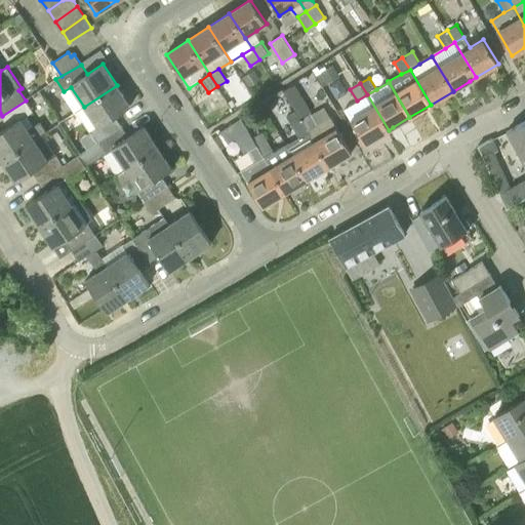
[(97,143),(122,126),(115,116),(130,106),(117,85),(84,107),(97,127),(90,131),(97,143)]
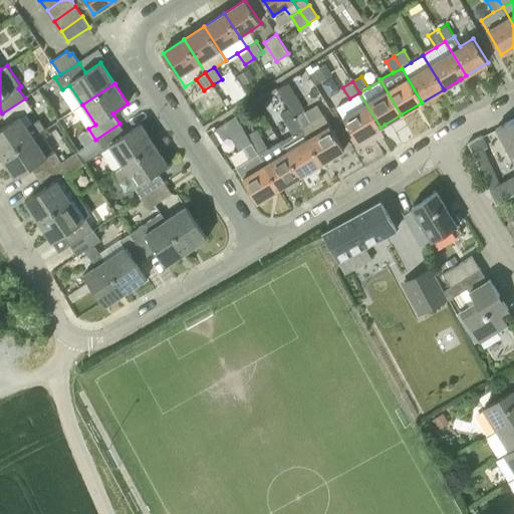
[(357,141),(380,127),(359,92),(349,98),(336,106),(357,141)]
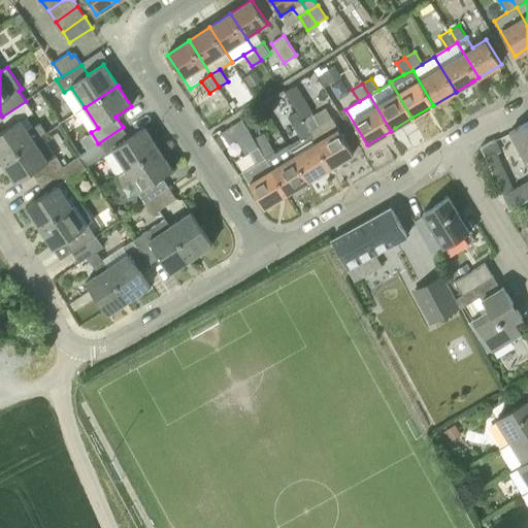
[(0,157),(2,162),(35,140),(46,132),(40,123),(35,126),(28,116),(33,112),(26,101),(2,117),(8,127),(0,132),(0,157)]
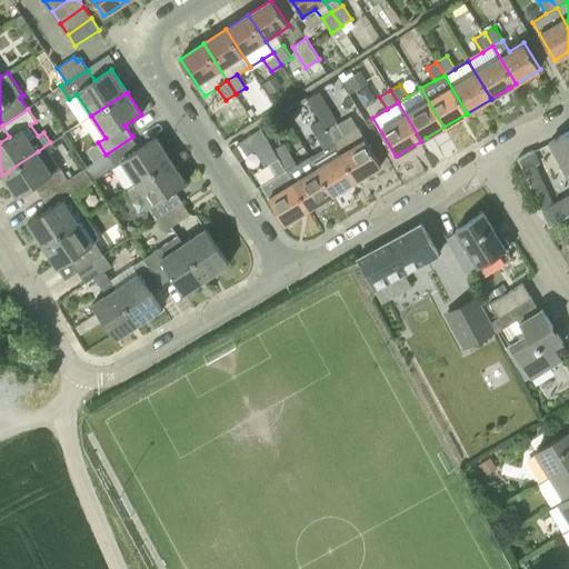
[(323,149),(335,142),(326,129),(320,119),(310,126),(323,149)]
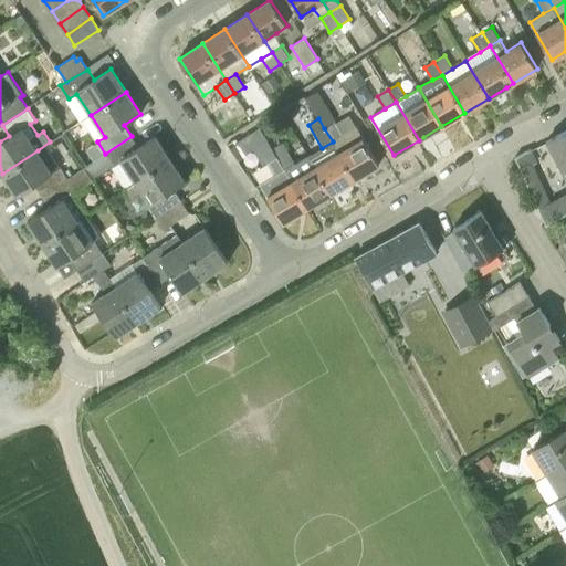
[(324,128),(333,142),(343,136),(342,134),(335,122),(324,128)]
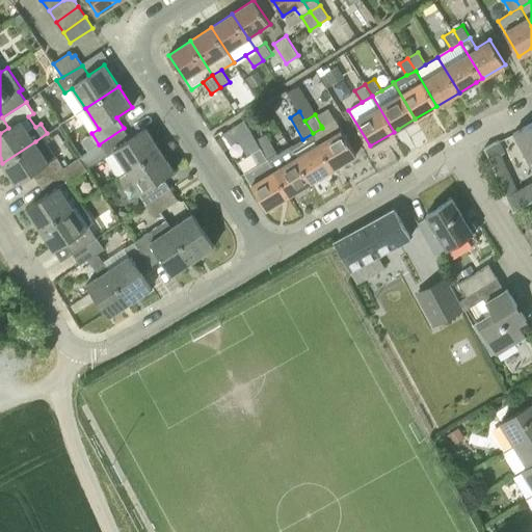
[(321,126),(322,128),(313,133),(334,168),(339,165),(356,154),(335,118),(321,126)]
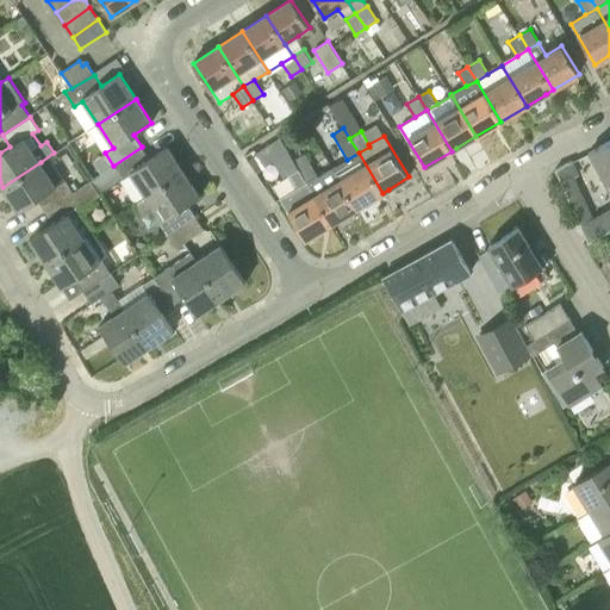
[(290,151),(281,137),(256,151),(266,167),(290,151)]
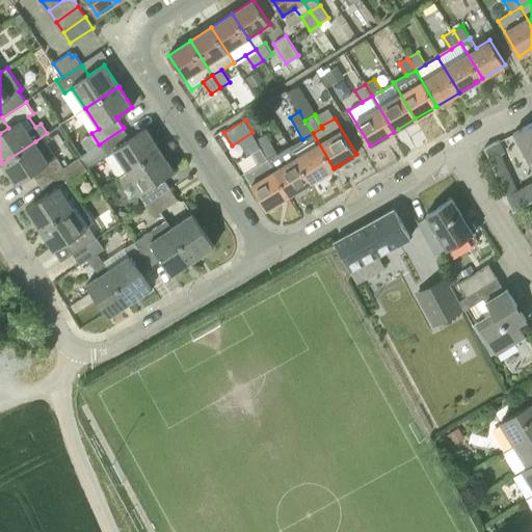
[(531,122),(514,132),(531,164),(531,181),(517,190),(507,196),(513,211),(531,201),(531,122)]
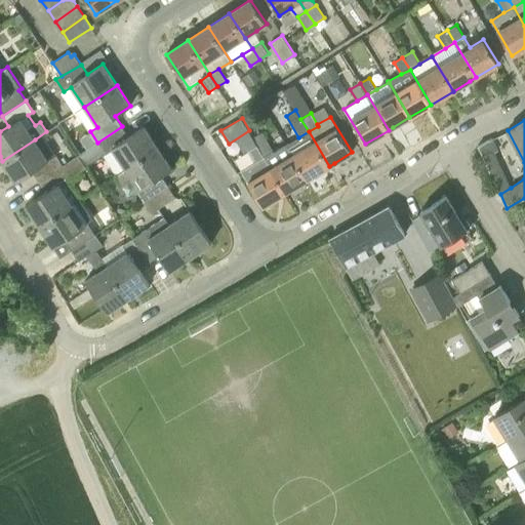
[(125,169),(158,148),(145,126),(128,136),(122,126),(97,143),(82,153),(89,164),(112,149),(125,169)]
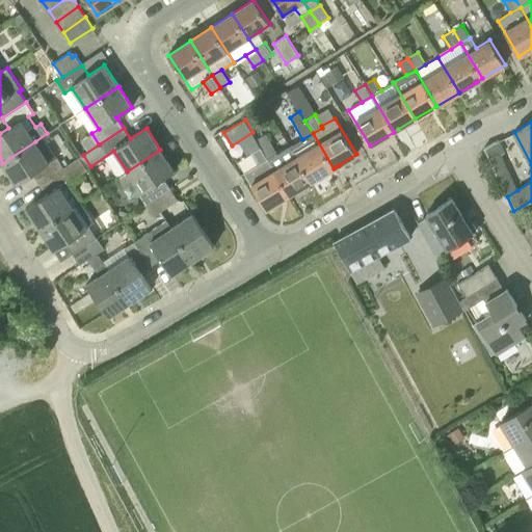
[(334,168),(313,133),(302,139),(290,147),(312,182),(334,168)]
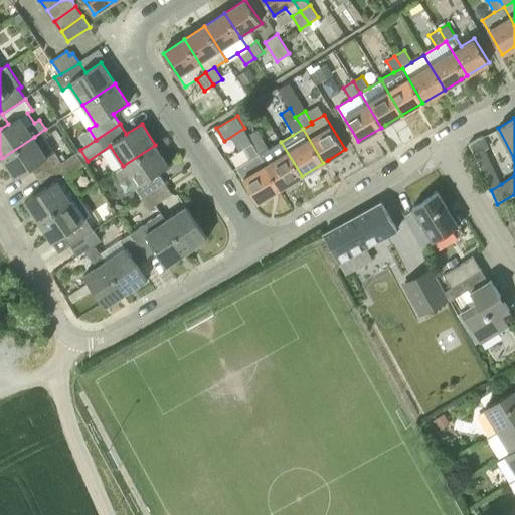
[(484,135),(469,143),(485,178),(496,173),(486,150),(489,148),(484,135)]
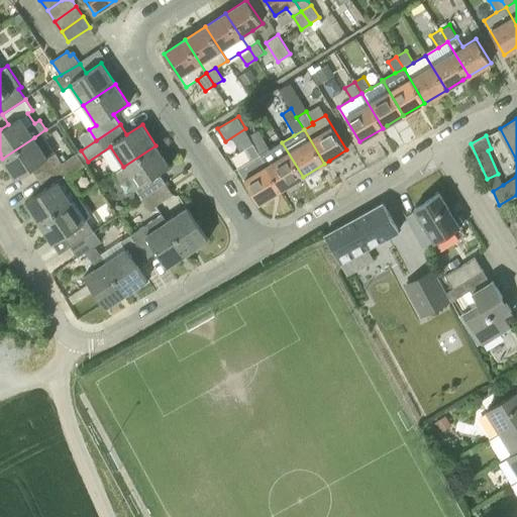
[(38,179),(63,163),(56,151),(47,157),(34,137),(2,159),(16,179),(31,169),(38,179)]
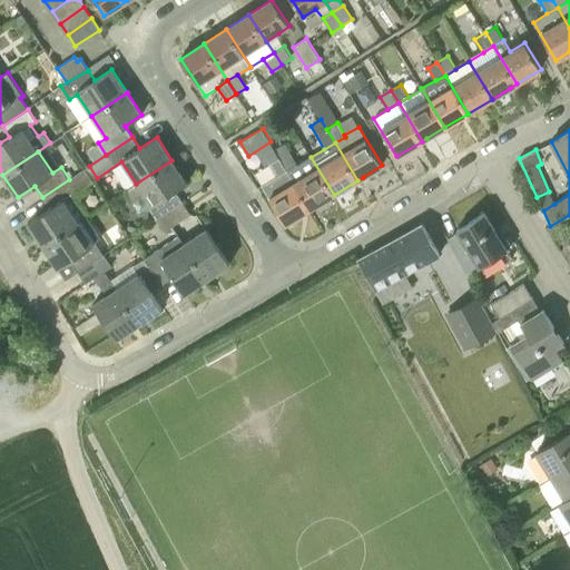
[(287,170),(298,165),(291,151),(279,157),(287,170)]
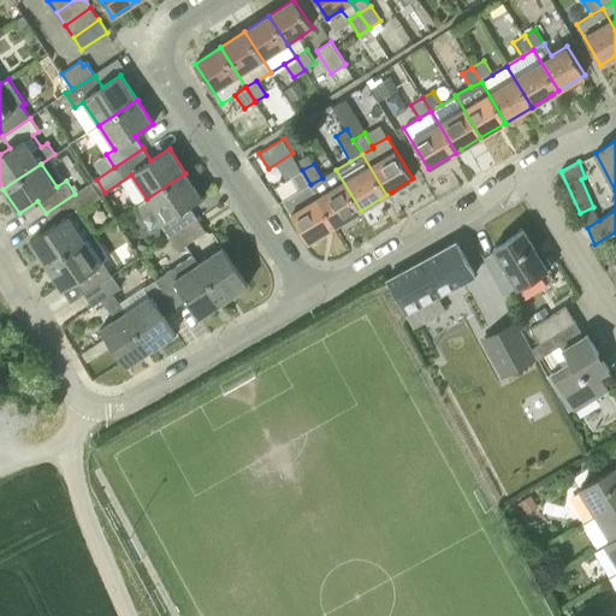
[(296,194),(311,184),(302,170),(288,179),(296,194)]
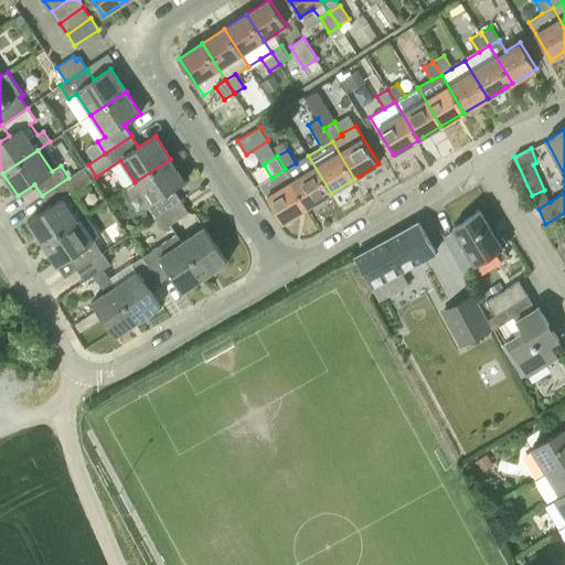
[(307,208),(331,193),(308,156),(296,163),(285,169),(307,208)]
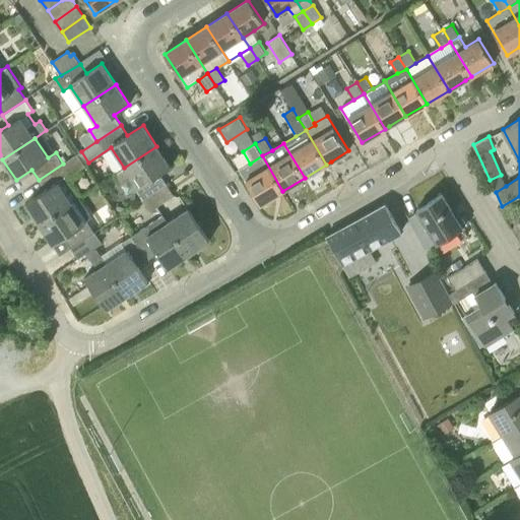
[(129,179),(143,200),(167,184),(159,175),(171,167),(156,146),(124,168),(114,175),(121,185),(129,179)]
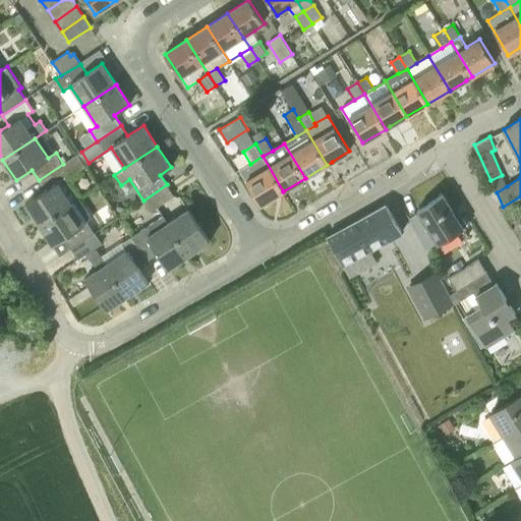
[(40,225),(72,203),(78,198),(65,179),(89,163),(81,152),(63,164),(39,180),(46,190),(25,204),(40,225)]
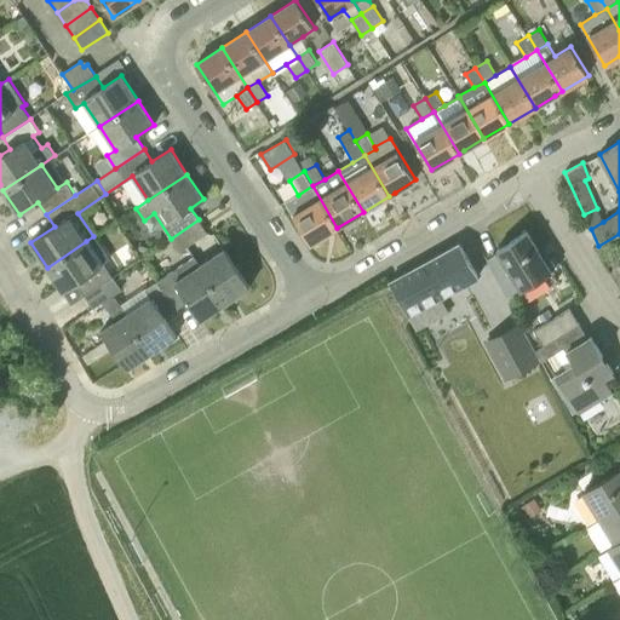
[(337,228),(313,185),(298,195),(286,201),(294,217),(310,244),(331,231),(337,228)]
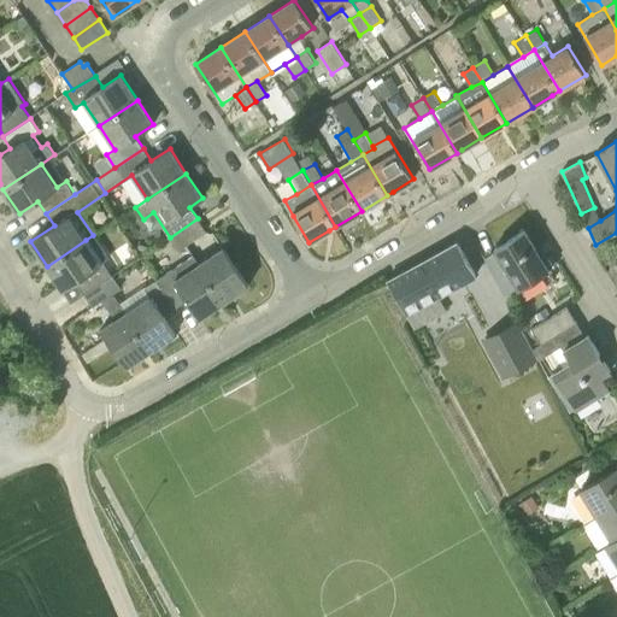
[(198,218),(170,238),(178,251),(206,231),(198,218)]
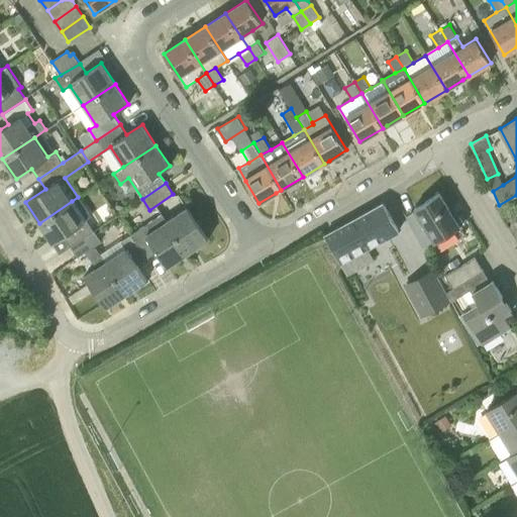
[(435,242),(460,227),(439,193),(414,208),(435,242)]
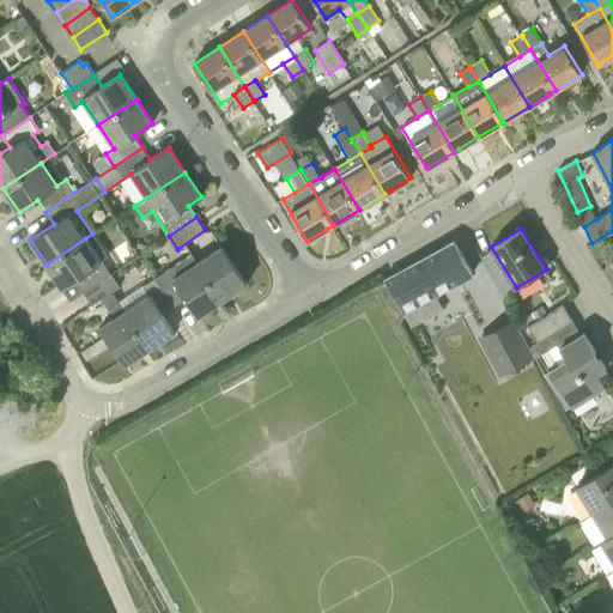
[(84,293),(111,274),(103,261),(101,262),(85,238),(47,265),(64,289),(76,280),(84,293)]
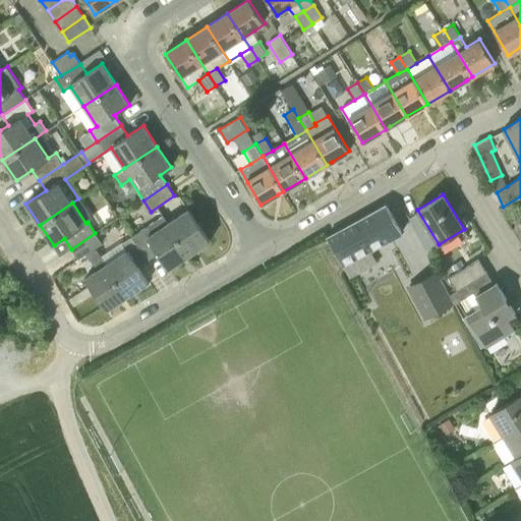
[(328,238),(344,267),(403,233),(387,205),(328,238)]
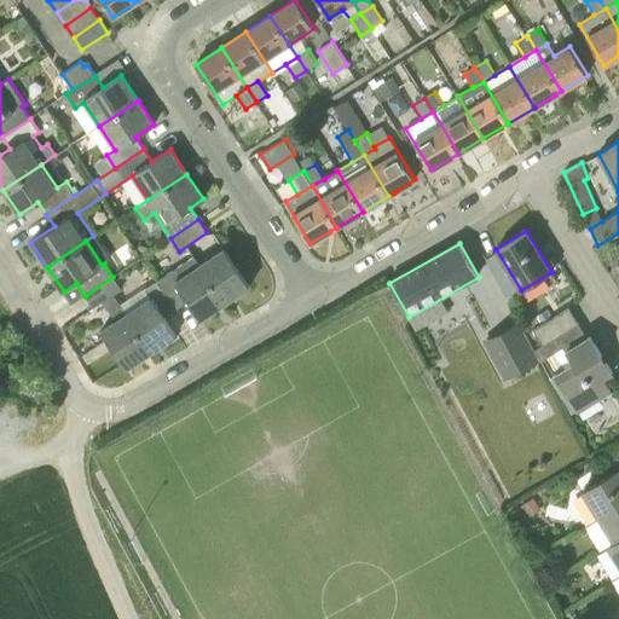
[(200,265),(225,302),(250,287),(225,248),(200,265)]
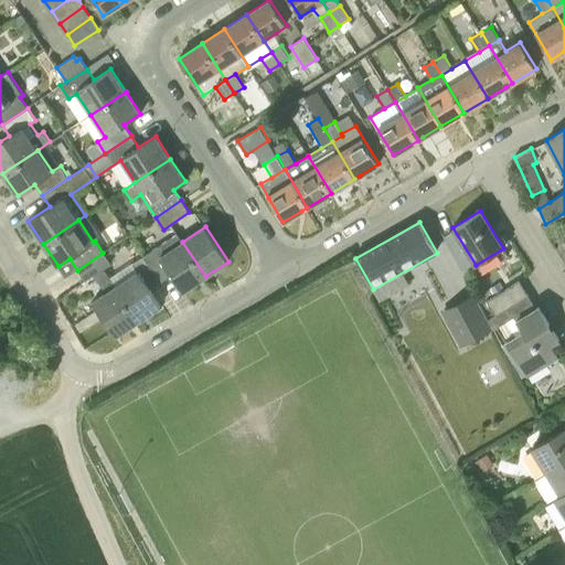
[(205,276),(182,242),(177,234),(146,255),(162,280),(171,275),(183,291),(205,276)]
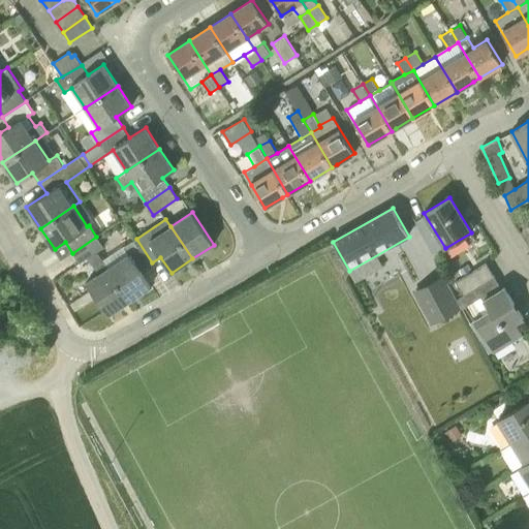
[(109,315),(129,301),(107,268),(97,252),(103,247),(96,237),(72,253),(80,263),(88,257),(99,274),(87,282),(109,315)]
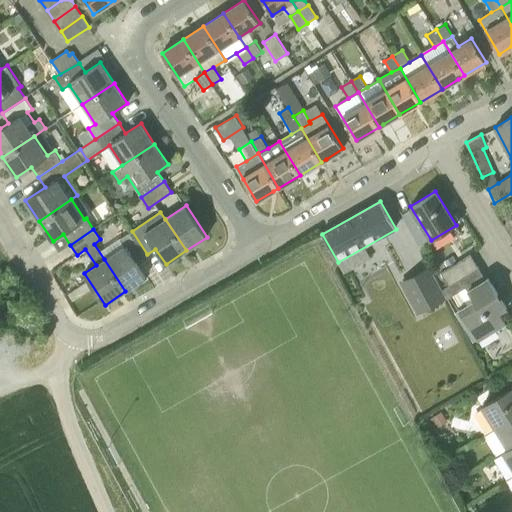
[(104,259),(125,291),(146,277),(135,262),(147,254),(132,231),(119,239),(124,246),(104,259)]
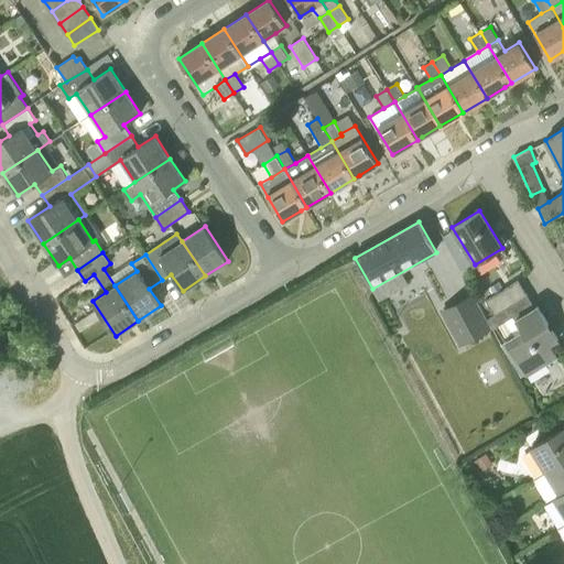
[(486,301),(495,315),(528,294),(519,280),(486,301)]
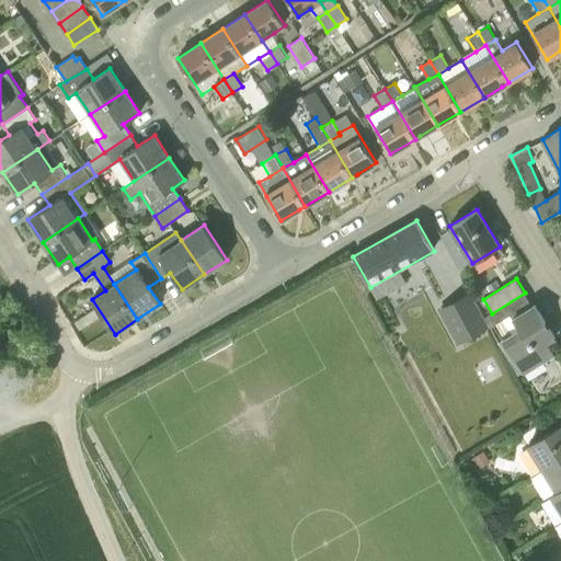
[(518,376),(524,373),(554,354),(547,343),(556,338),(536,305),(534,306),(525,293),(492,313),(485,318),(491,327),(503,319),(512,333),(502,339),(503,340),(497,342),(518,376)]
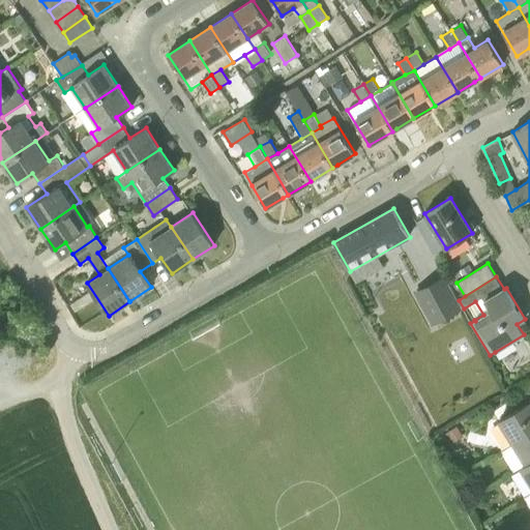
[(441,277),(417,291),(435,323),(459,310),(441,277)]
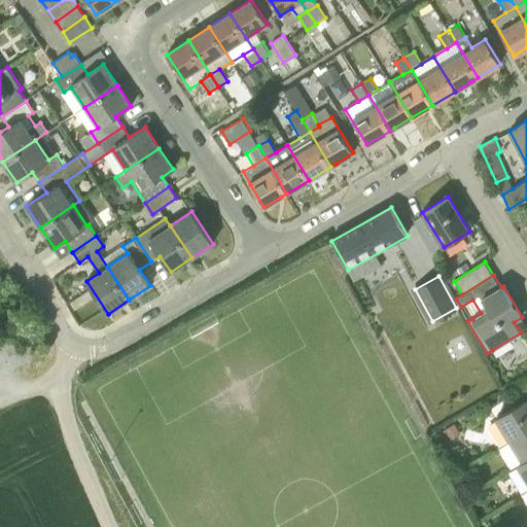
[(510,441),(526,430),(526,398),(496,419),(510,441)]
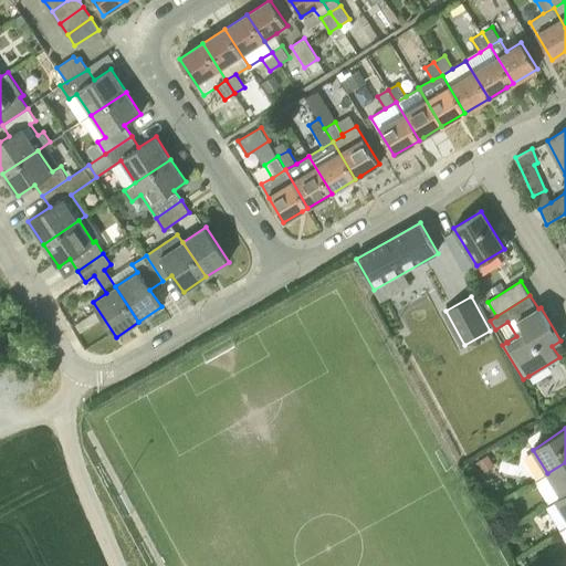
[(565,462),(547,473),(562,496),(565,493),(565,462)]
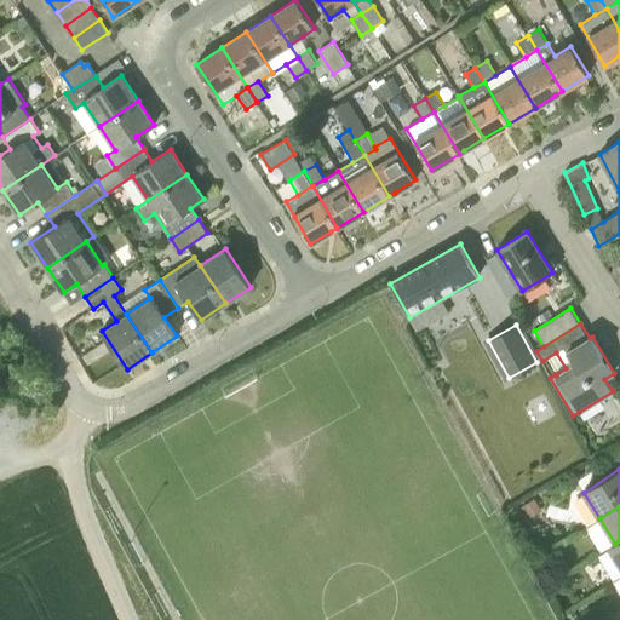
[(619,540),(615,544),(609,547),(619,564),(619,540)]
